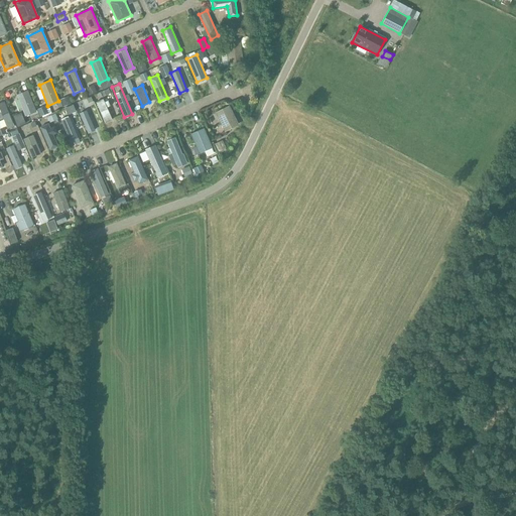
[(16,95),(25,116),(36,111),(27,90),(16,95)]
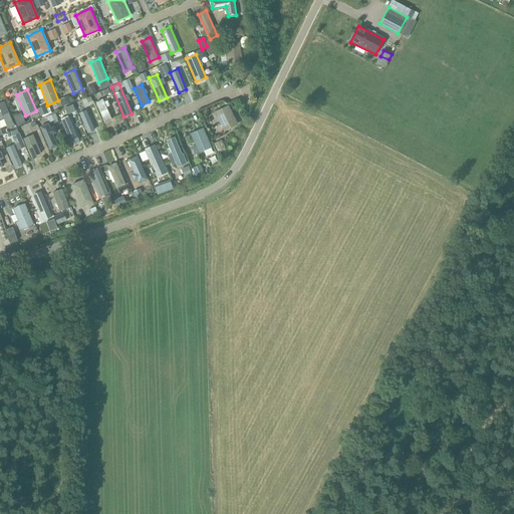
[(102,98),(95,101),(104,122),(111,118),(102,98)]
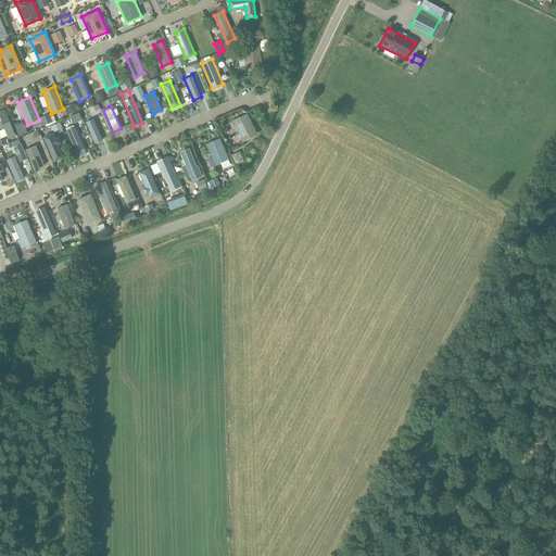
[(0,110),(0,119),(8,138),(15,135),(4,109),(0,110)]
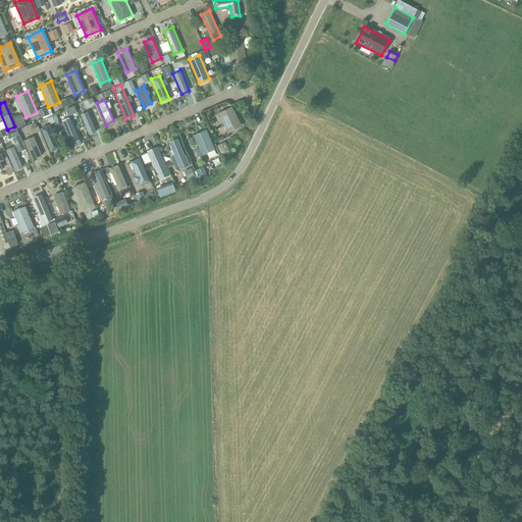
[(230,106),(213,114),(223,136),(241,127),(230,106)]
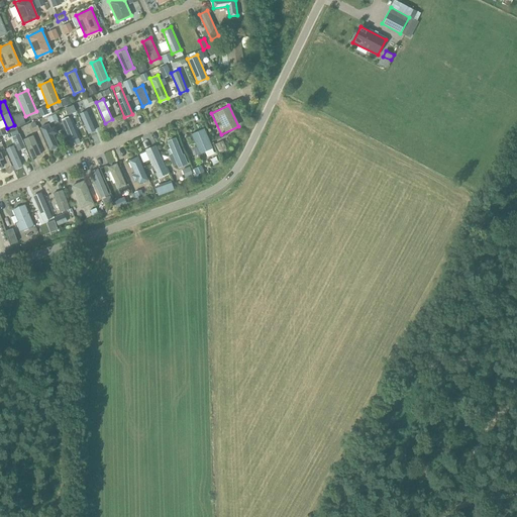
[(86,110),(79,113),(88,133),(95,130),(86,110)]
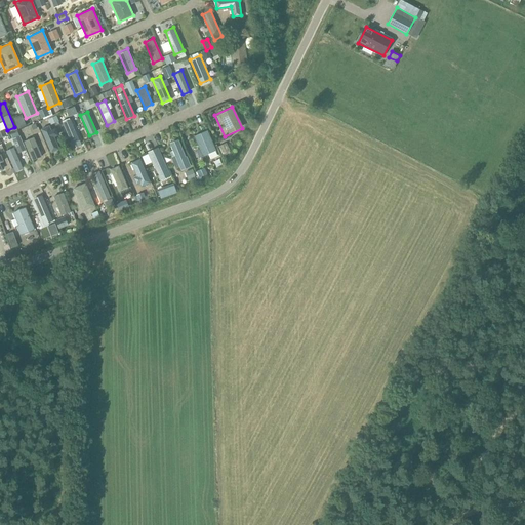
[(45,118),(47,125),(56,122),(54,116),(45,118)]
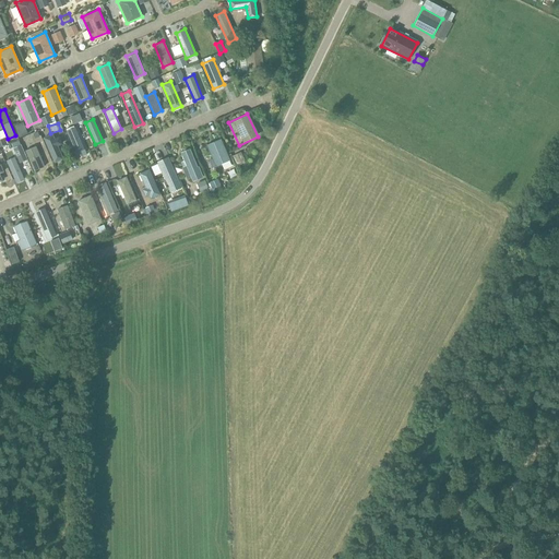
[(22,126),(13,130),(18,139),(26,134),(22,126)]
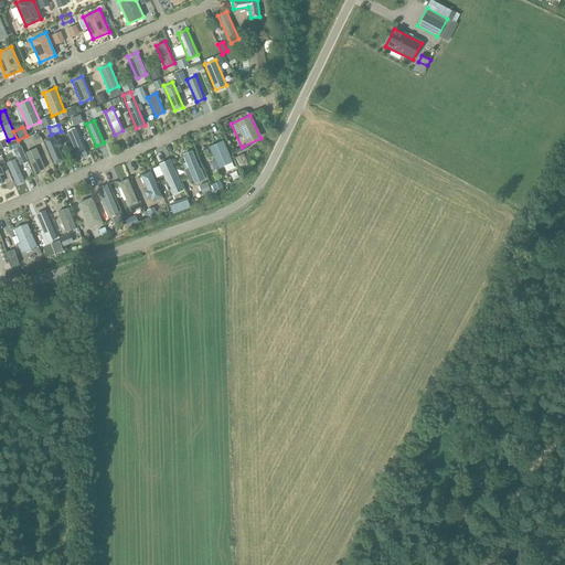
[(75,128),(67,131),(78,159),(86,156),(75,128)]
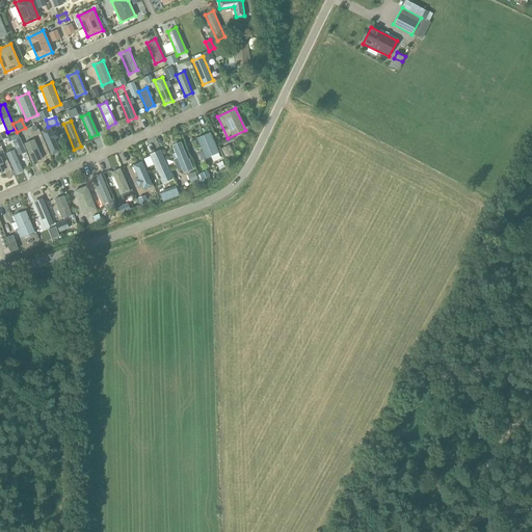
[(49,127),(42,130),(52,154),(59,151),(49,127)]
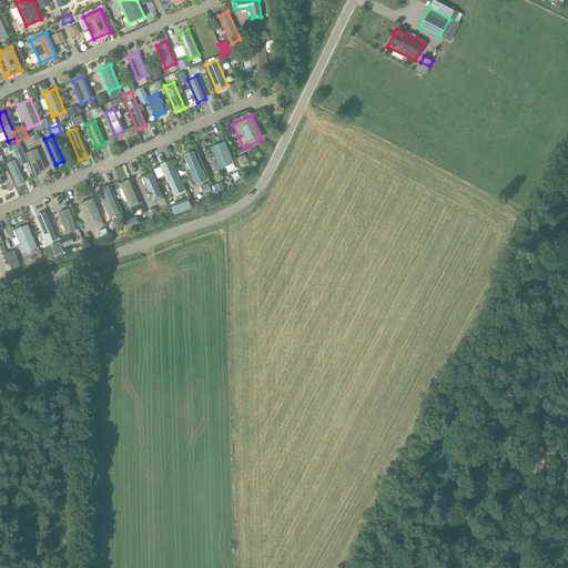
[(235,163),(225,142),(211,148),(221,170),(235,163)]
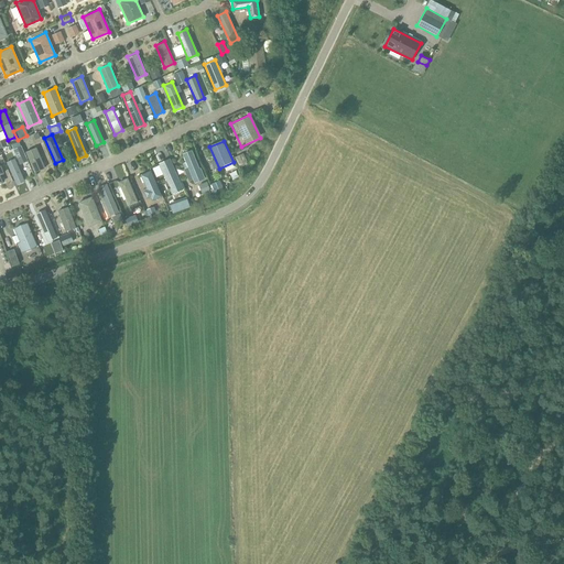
[(35,147),(25,151),(34,172),(44,167),(35,147)]
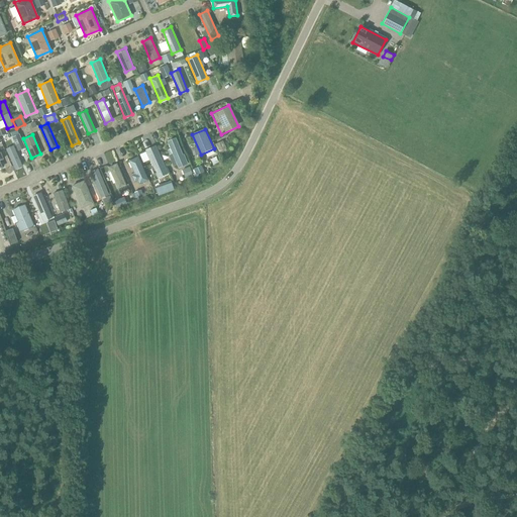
[(177,137),(168,141),(180,169),(189,165),(177,137)]
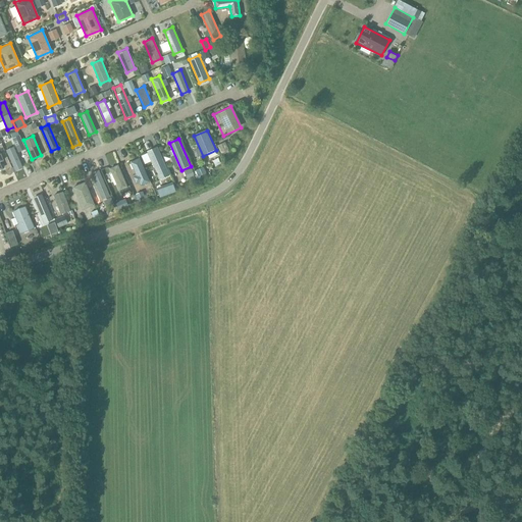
[(215,149),(222,155),(228,149),(221,142),(215,149)]
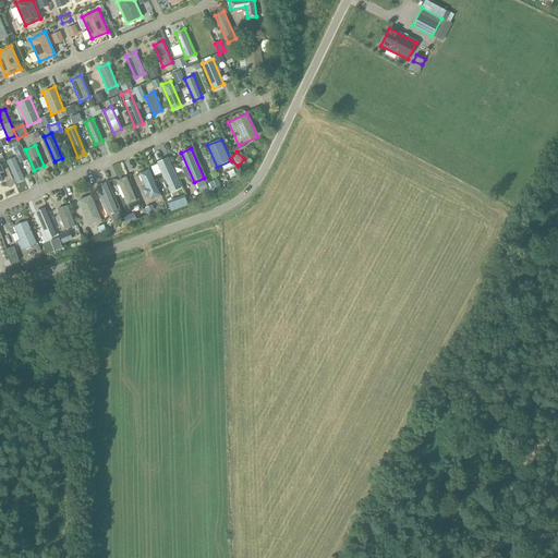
[(14,156),(5,159),(15,182),(24,179),(14,156)]
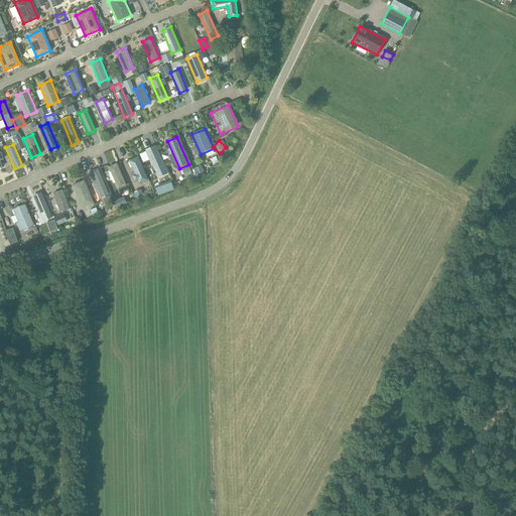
[(158,178),(168,174),(155,146),(146,150),(158,178)]
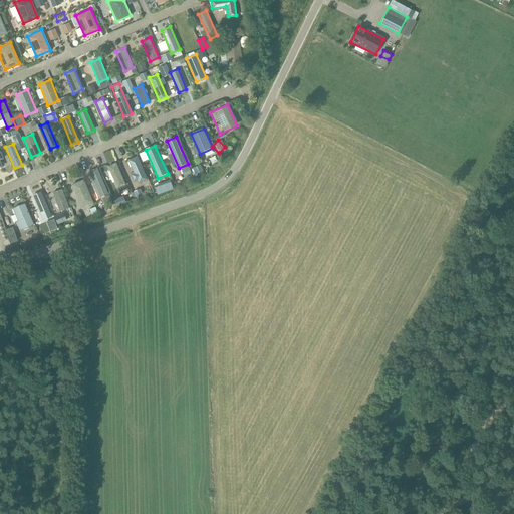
[(140,184),(148,180),(138,157),(130,160),(140,184)]
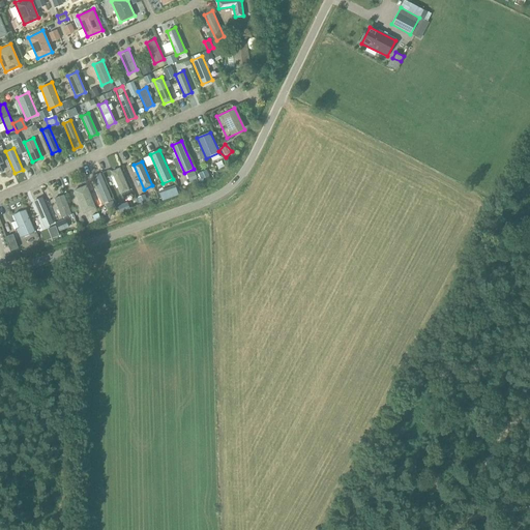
[(111,170),(121,193),(129,189),(119,167),(111,170)]
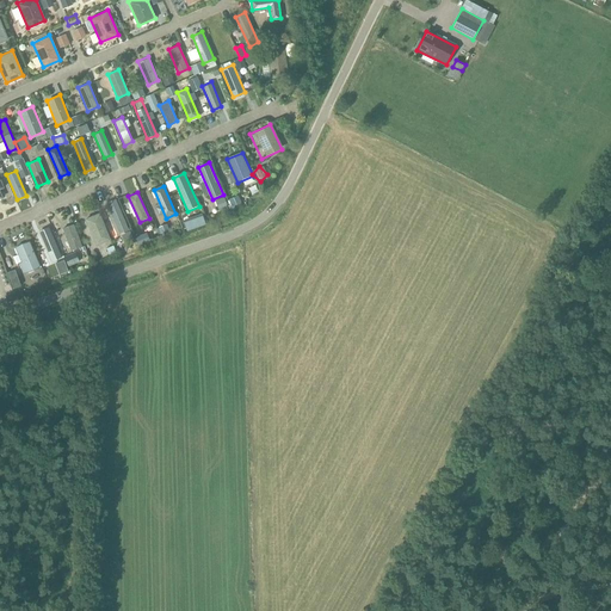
[(215,214),(239,203),(235,196),(222,202),(221,198),(210,203),(215,214)]
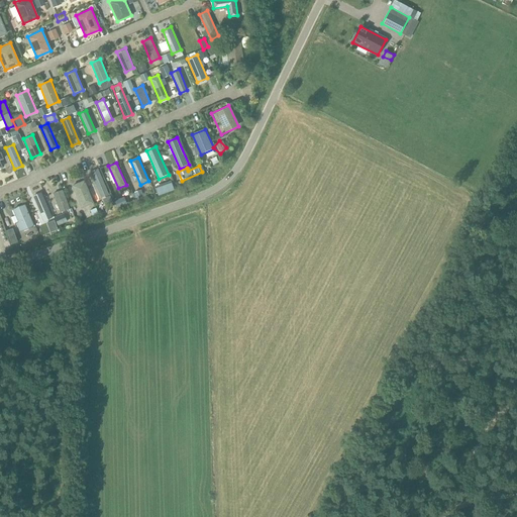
[(68,187),(78,210),(90,204),(80,181),(68,187)]
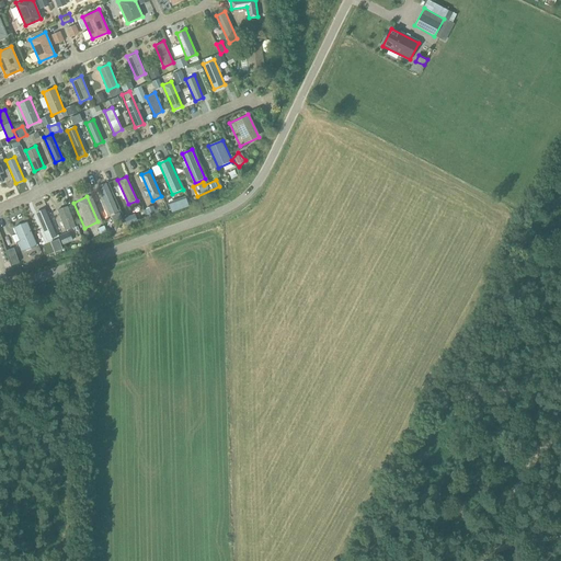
[(184,196),(167,203),(170,213),(187,206),(184,196)]
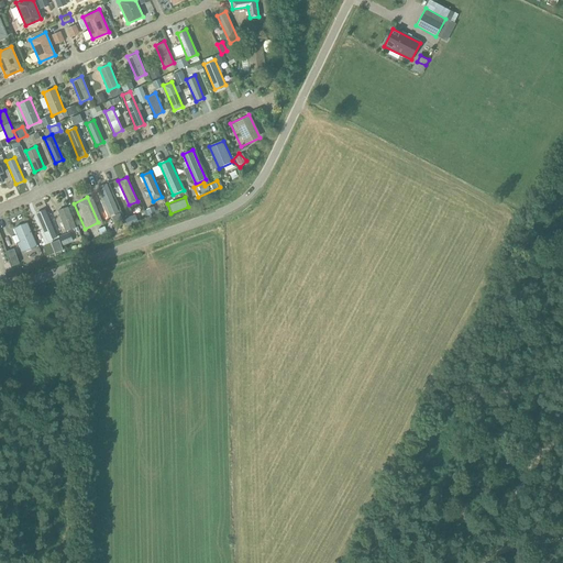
[(66,206),(54,210),(62,232),(73,228),(66,206)]
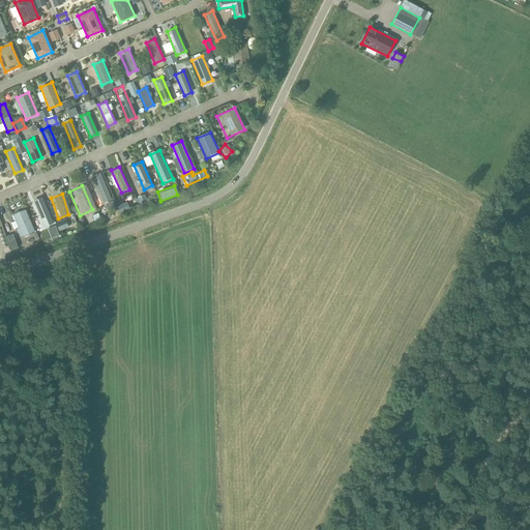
[(25,209),(10,212),(17,236),(31,233),(25,209)]
